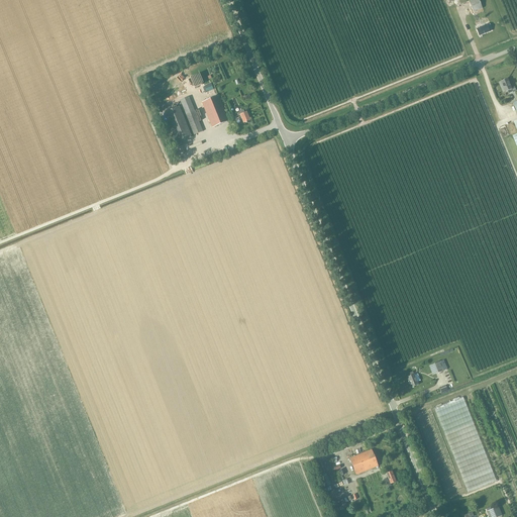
[(473,12),(482,8),(478,0),(471,0),(469,1),(473,12)]
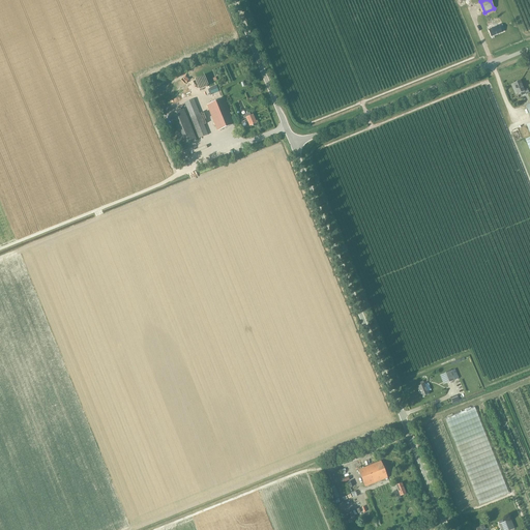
[(500,30),(503,29),(502,25),(499,26),(488,30),(491,36),(501,32),(500,30)]
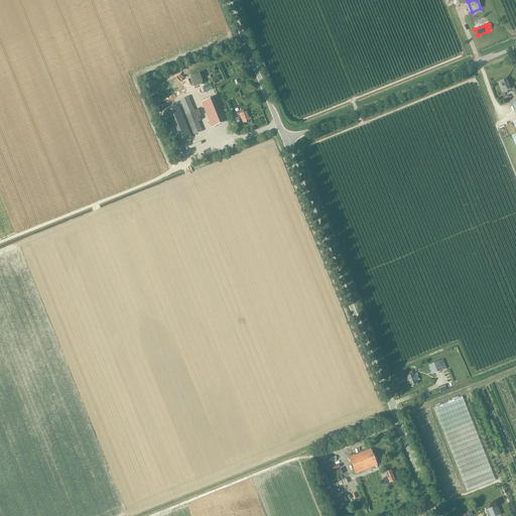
[(195,50),(147,70),(160,103),(168,100),(171,109),(175,108),(171,99),(209,84),(195,50)]
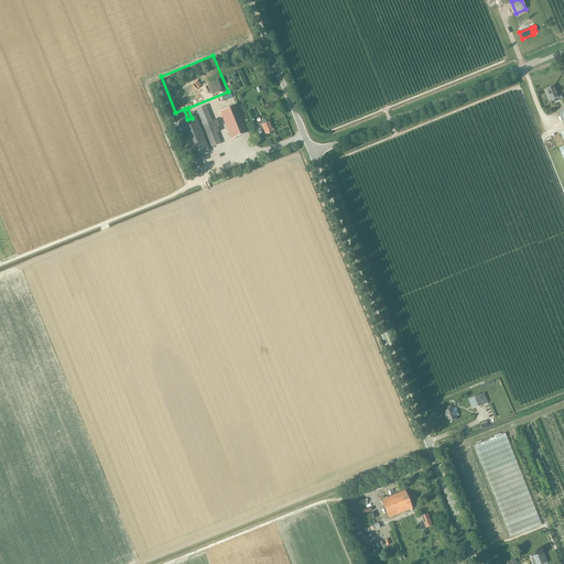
[(555,102),(559,100),(557,98),(559,97),(554,86),(546,88),(551,100),(554,99),(555,102)]
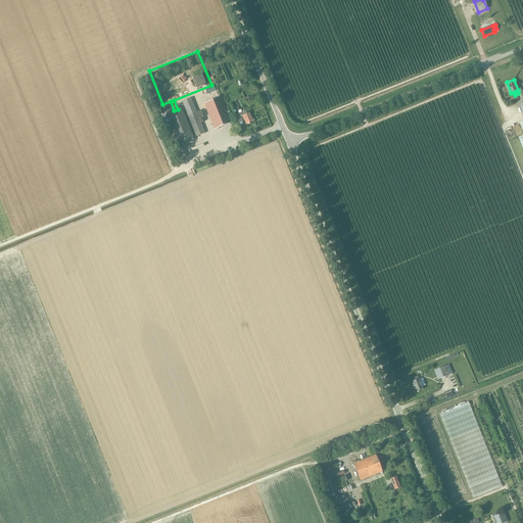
[(215,130),(231,123),(221,97),(204,104),(215,130)]
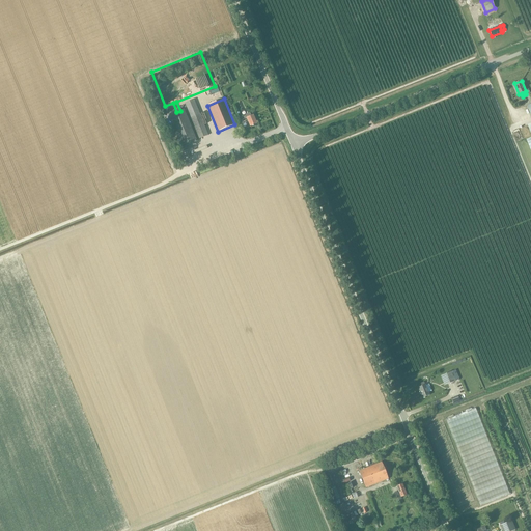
[(199,139),(207,135),(193,100),(185,103),(199,139)]
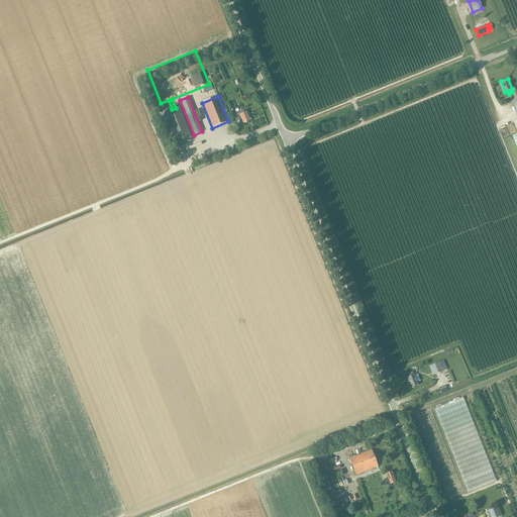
[(176,142),(191,136),(179,107),(164,113),(176,142)]
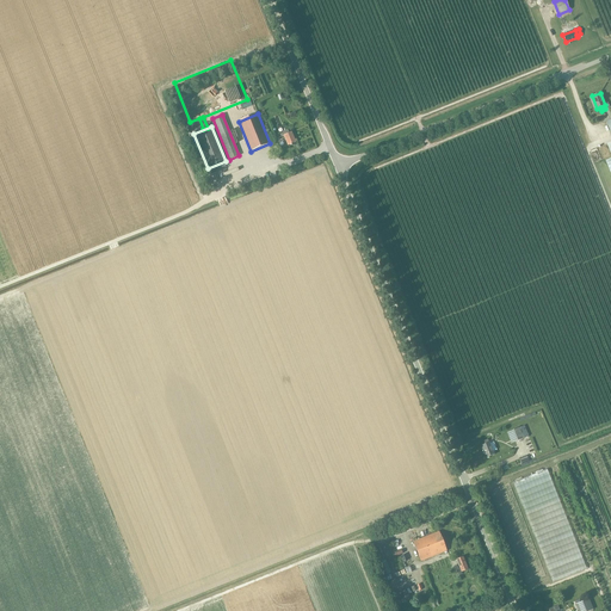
[(288,146),(295,143),(291,133),(289,134),(288,130),(279,133),(281,136),(283,136),(288,146)]
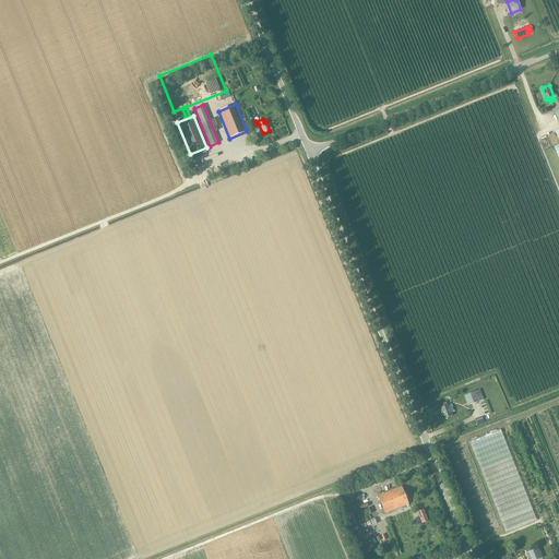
[(199,158),(195,158),(194,154),(188,155),(189,159),(192,158),(193,162),(192,163),(193,169),(201,167),(199,158)]
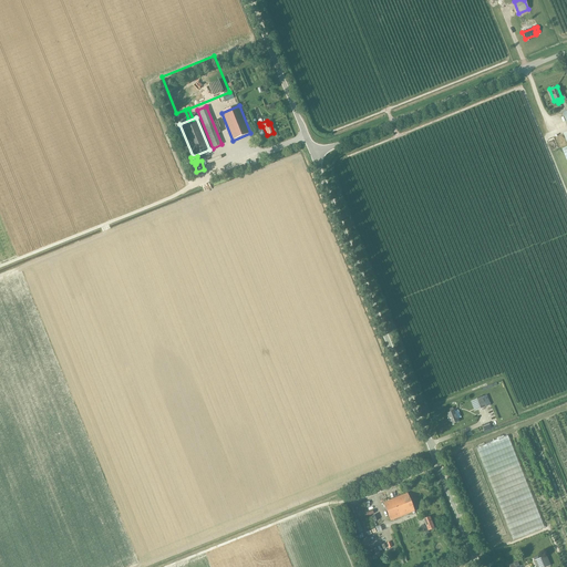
[(486,406),(490,404),(486,395),(482,397),(470,402),(474,412),(486,406)]
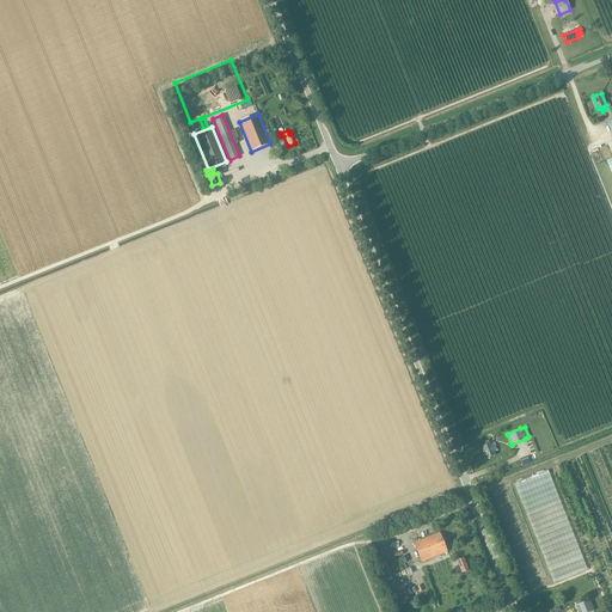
[(487,459),(495,456),(489,444),(488,440),(483,442),(484,445),(482,446),(487,459)]
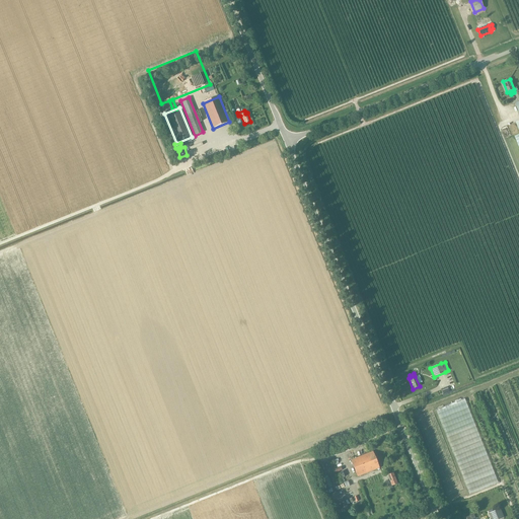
[(438,414),(439,418),(467,408),(463,398),(435,409),(437,415),(438,414)]
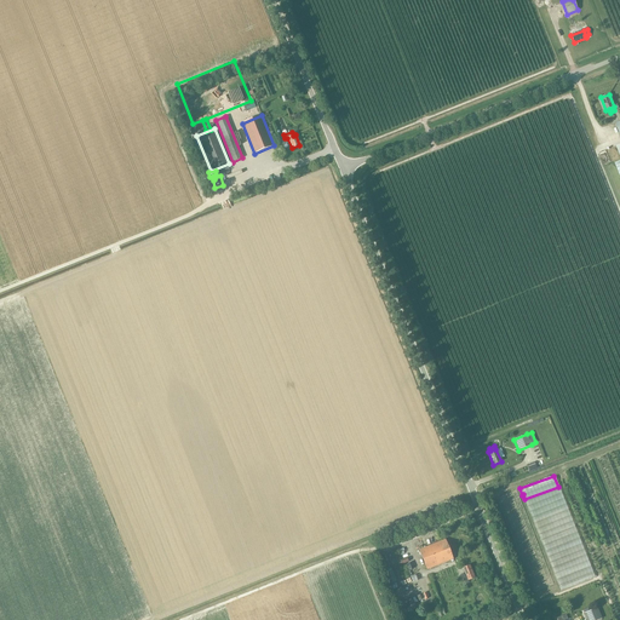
[(426,569),(453,560),(445,539),(419,550),(426,569)]
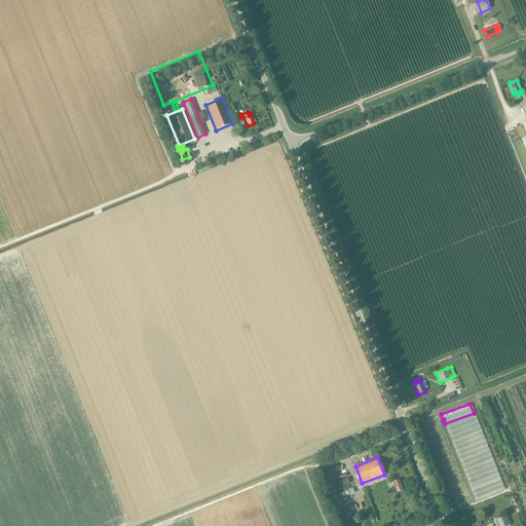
[(492,494),(503,491),(499,476),(492,478),(491,476),(470,482),(471,486),(472,489),(491,484),(492,488),(491,488),(492,494)]
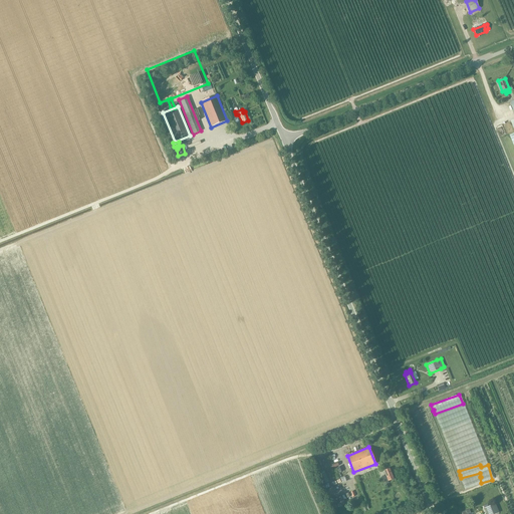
[(394,479),(390,469),(383,471),(386,476),(381,478),(383,481),(384,484),(389,483),(388,481),(394,479)]
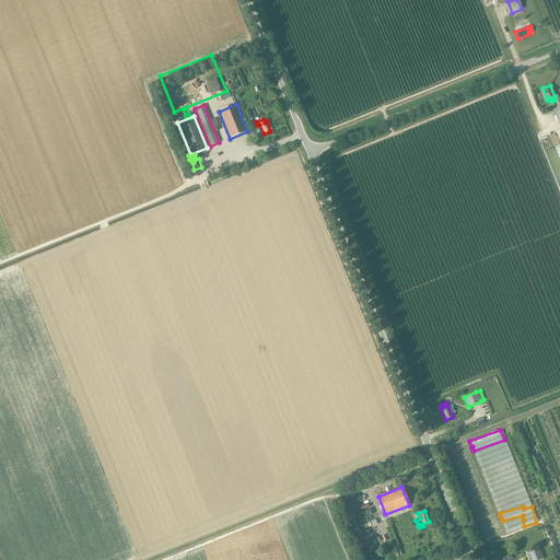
[(529,559),(539,559),(543,559),(539,549),(527,553),(529,559)]
